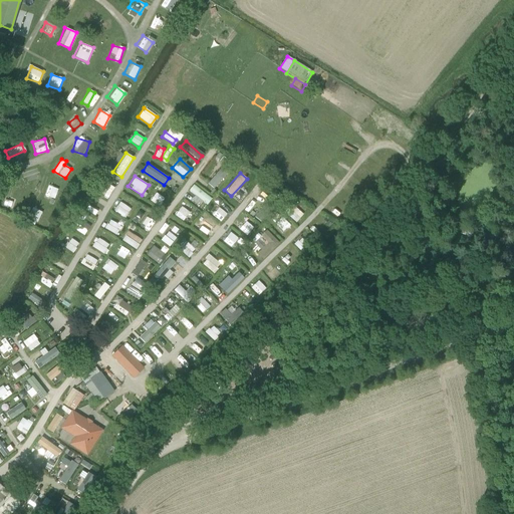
[(210,176),(206,185),(214,189),(218,179),(210,176)]
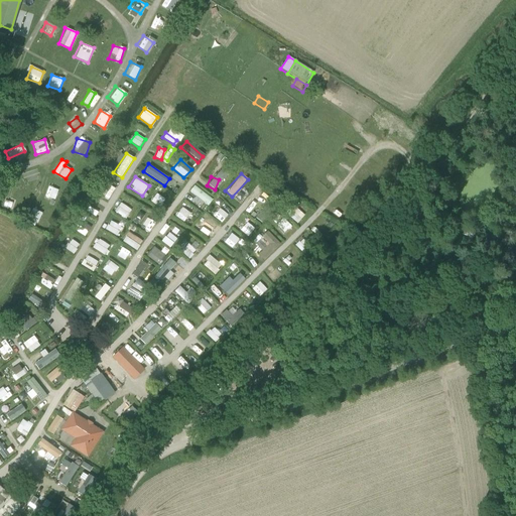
[(188,190),(207,207),(212,201),(194,184),(188,190)]
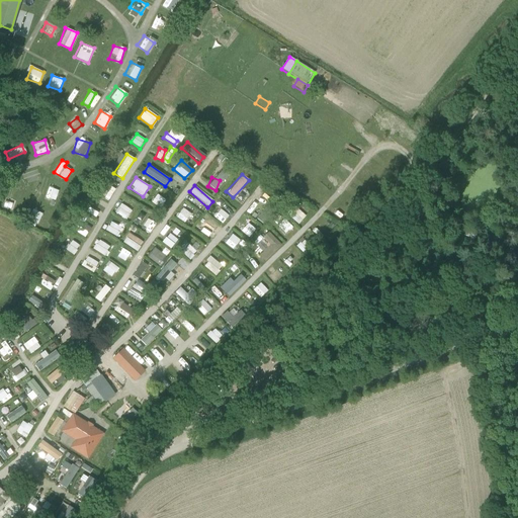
[(54,200),(58,190),(48,187),(44,197),(54,200)]
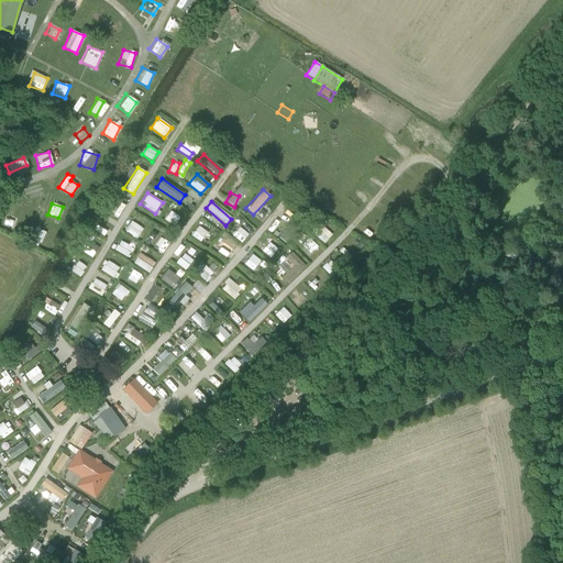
[(4,216),(2,223),(14,229),(18,220),(4,216)]
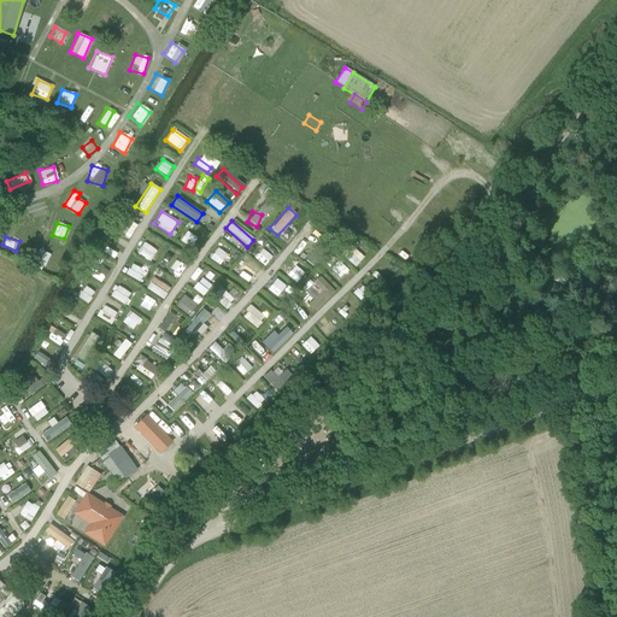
[(136,253),(151,262),(158,251),(142,242),(136,253)]
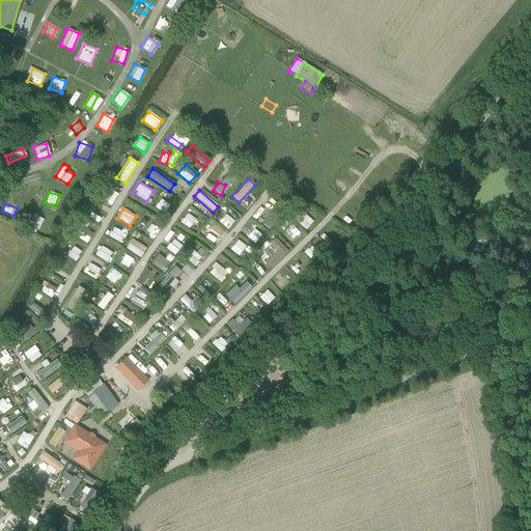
[(302,212),(295,220),(306,229),(313,222),(302,212)]
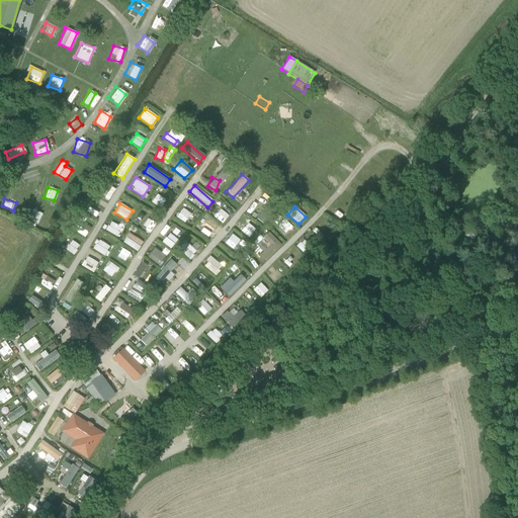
[(37,225),(42,213),(31,208),(26,220),(37,225)]
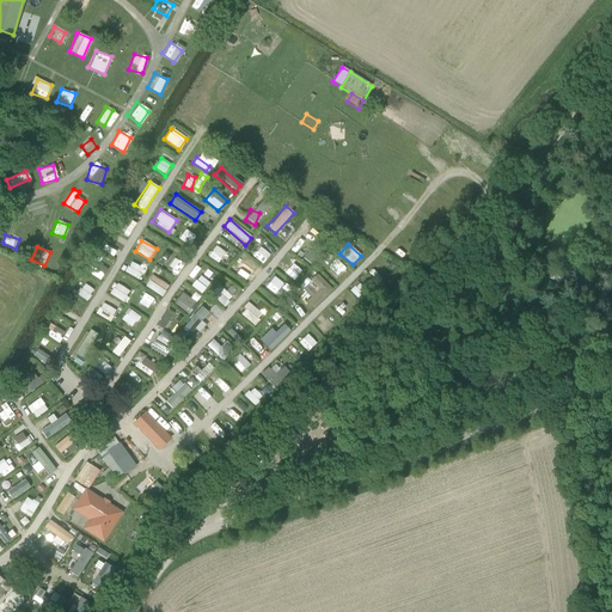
[(220,264),(227,254),(216,246),(210,257),(220,264)]
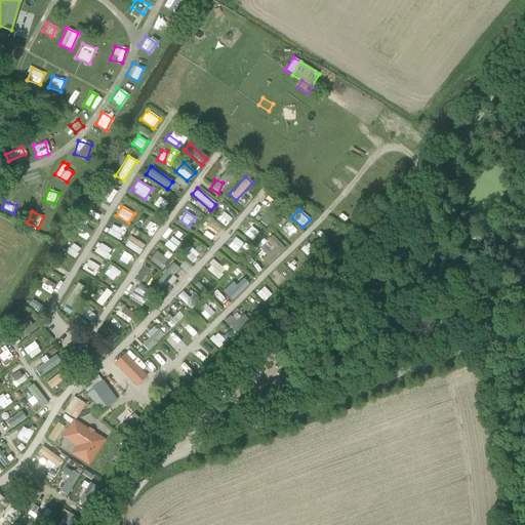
[(211,241),(218,230),(208,221),(200,233),(211,241)]
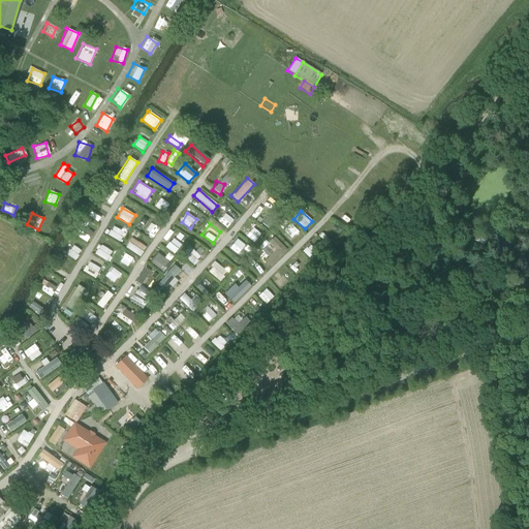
[(87,243),(93,232),(82,225),(75,236),(87,243)]
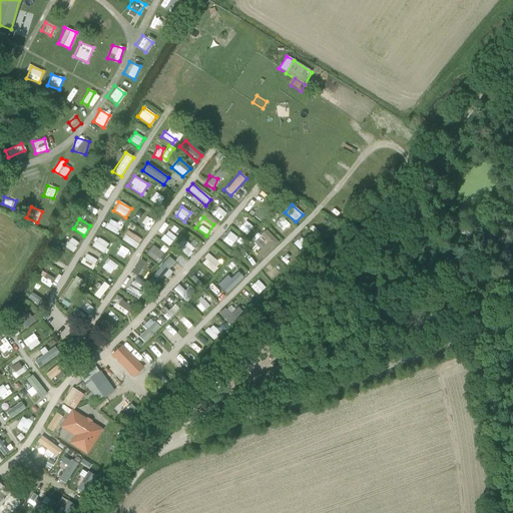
[(103,228),(116,233),(120,224),(107,218),(103,228)]
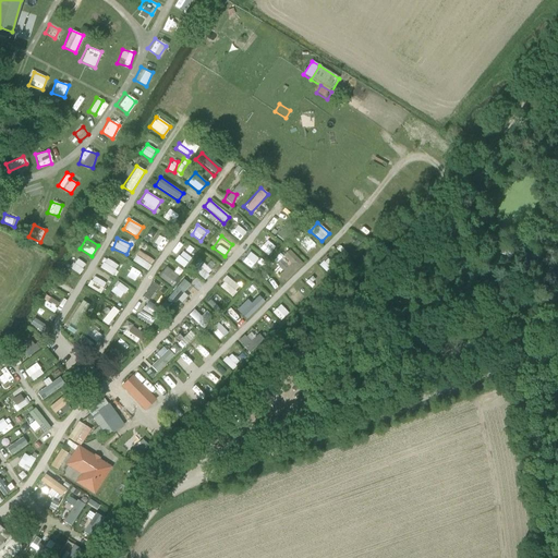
[(343,255),(352,247),(347,241),(338,247),(343,255)]
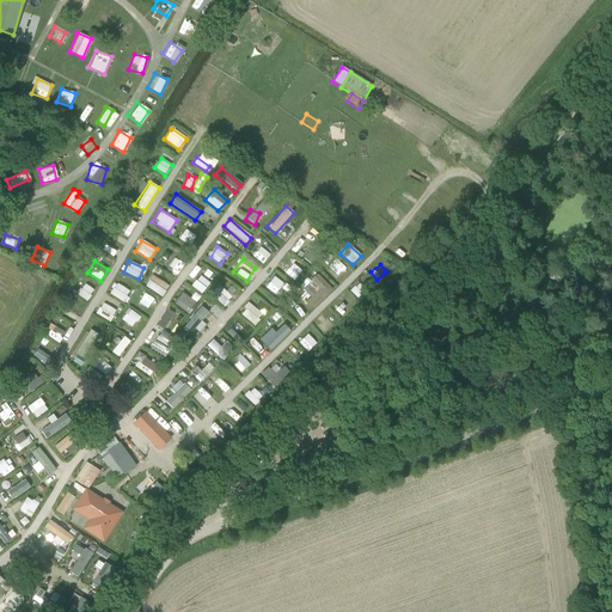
[(204,265),(194,276),(206,287),(215,277),(204,265)]
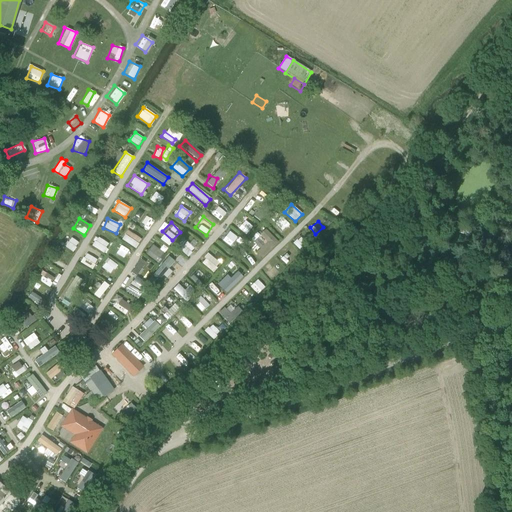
[(264,228),(256,236),(261,241),(252,250),(260,259),(278,242),(264,228)]
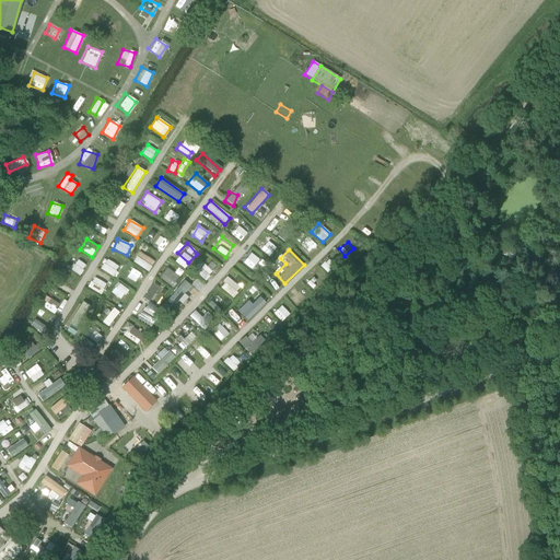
[(148,271),(154,261),(139,252),(132,261),(148,271)]
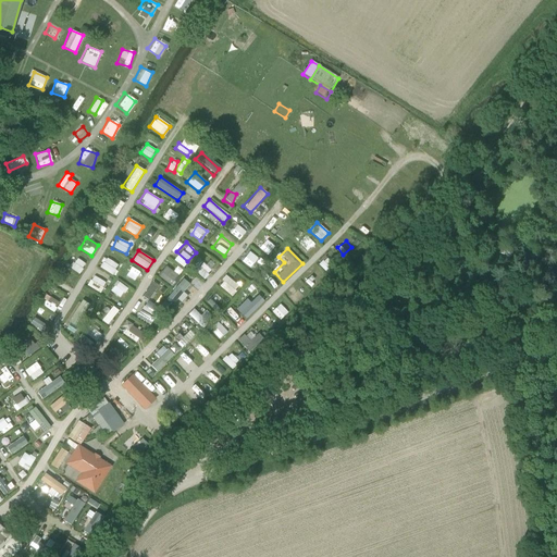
[(99,268),(112,275),(119,265),(104,257),(99,268)]
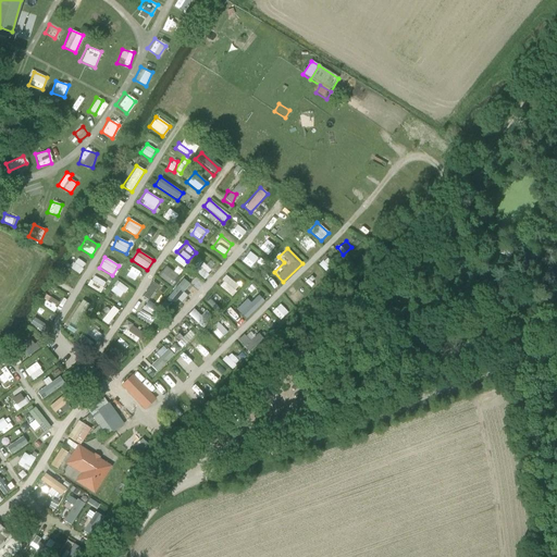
[(70,267),(78,273),(85,264),(77,258),(70,267)]
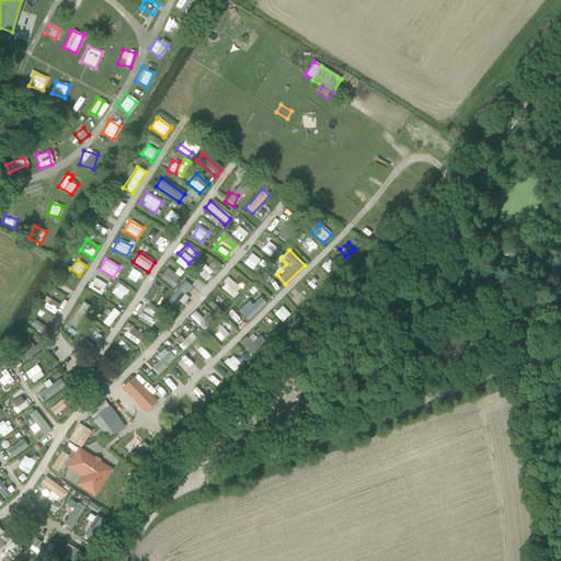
[(213,263),(199,263),(201,277),(213,277),(213,263)]
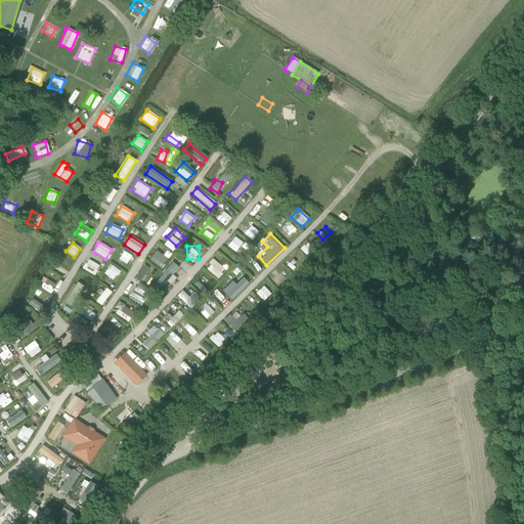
[(156,251),(148,259),(159,267),(165,259),(156,251)]
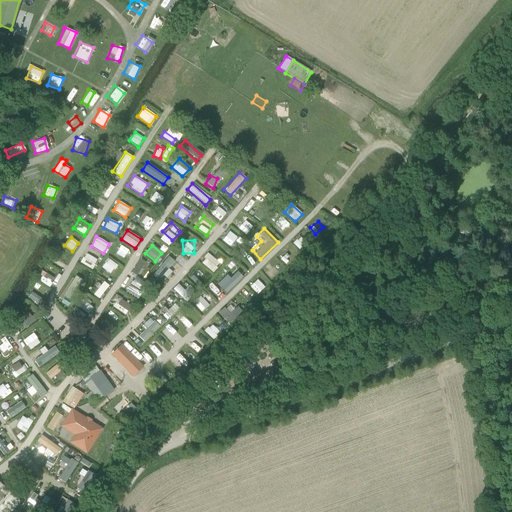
[(126,258),(128,254),(117,247),(115,251),(126,258)]
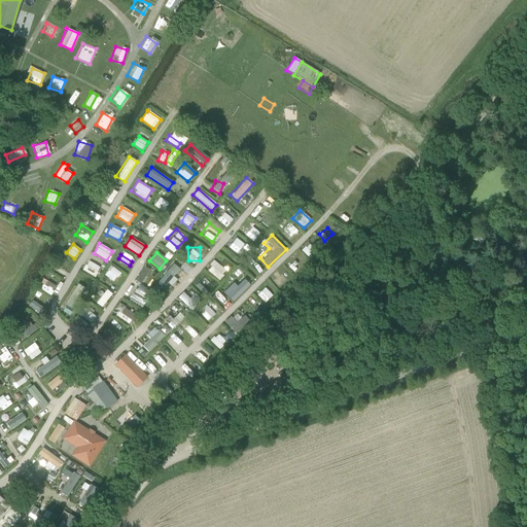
[(88,260),(82,270),(95,278),(101,269),(88,260)]
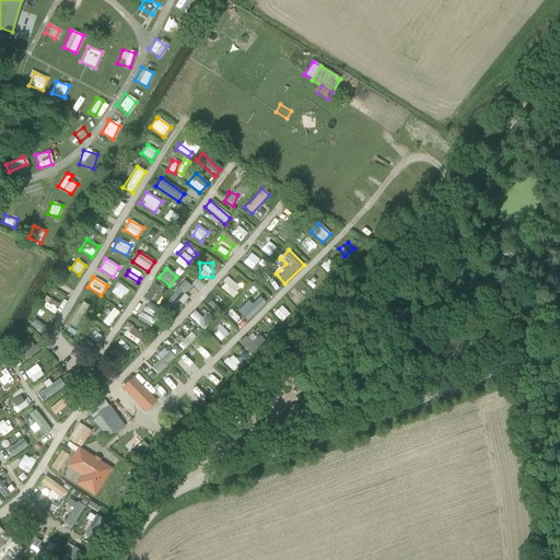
[(228,277),(219,288),(232,298),(241,288),(228,277)]
